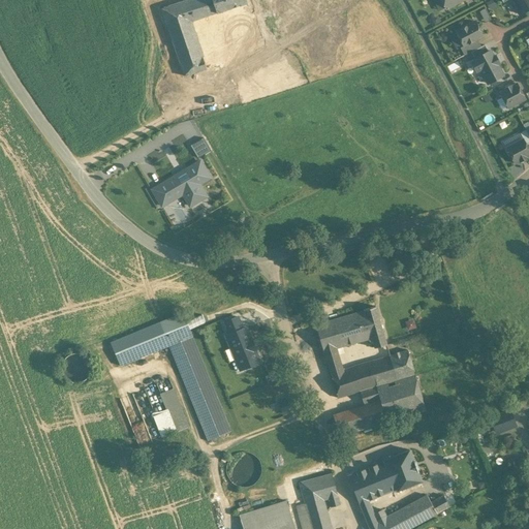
[(203,56),(191,22),(217,13),(212,0),(187,0),(161,8),(184,76),(229,62),(225,49),(203,56)]
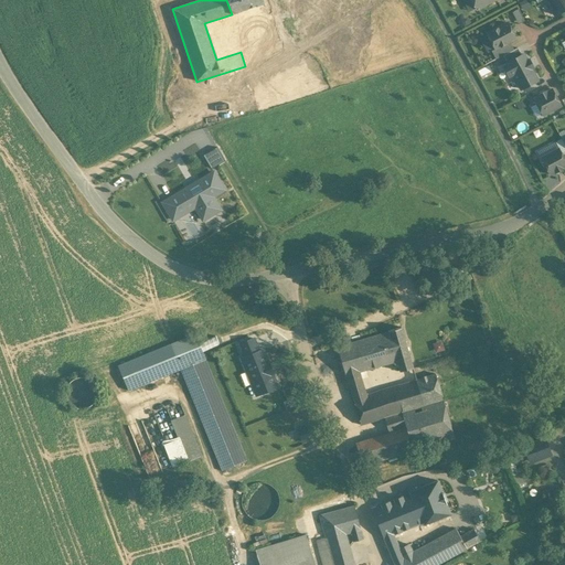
[(263,0),(226,0),(232,14),(238,11),(264,3),(263,0)]
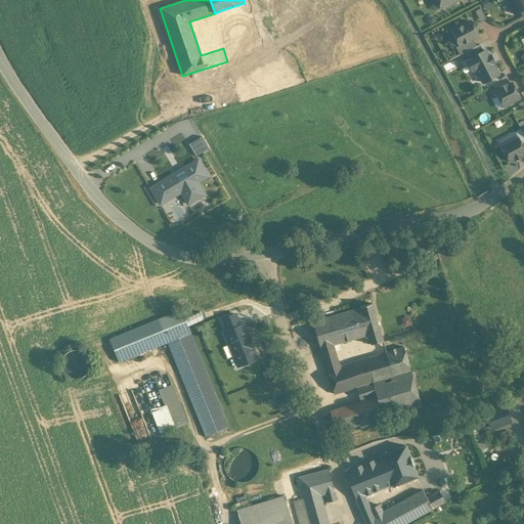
[(436,0),(441,8),(456,0),(436,0)]
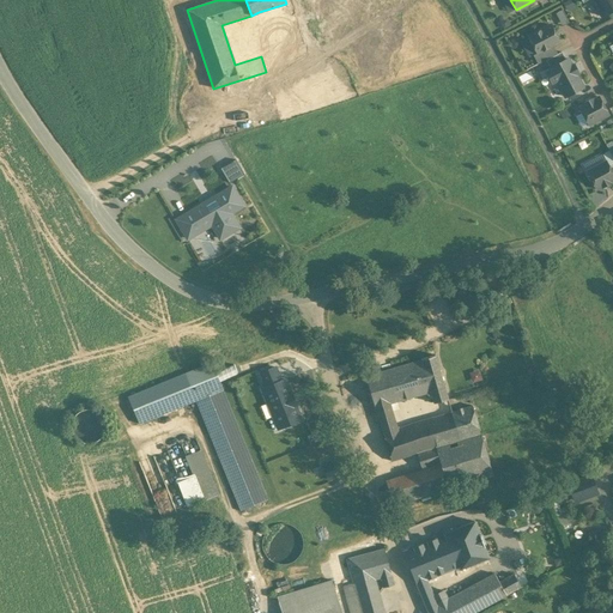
[(612,0),(592,0),(601,18),(612,11),(612,0)]
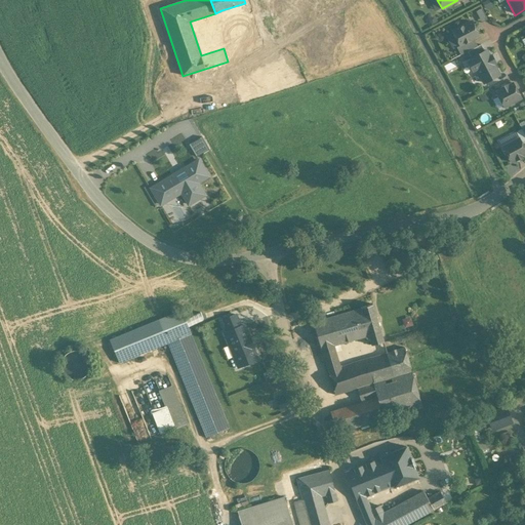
[(245,3),(221,10),(225,18),(214,22),(224,48),(228,62),(260,51),(245,3)]
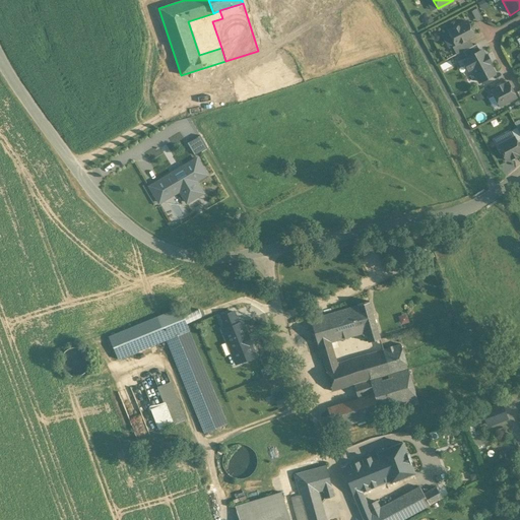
[(477,8),(471,11),(477,22),(482,19),(477,8)]
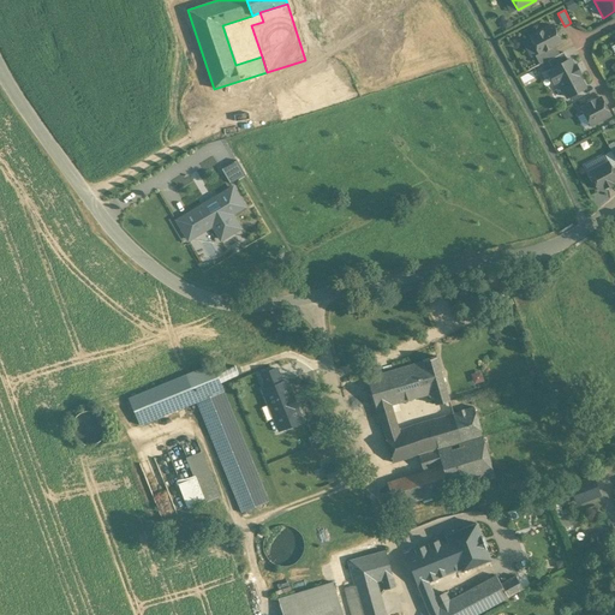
[(551,25),(531,36),(539,53),(539,54),(555,46),(561,42),(551,25)]
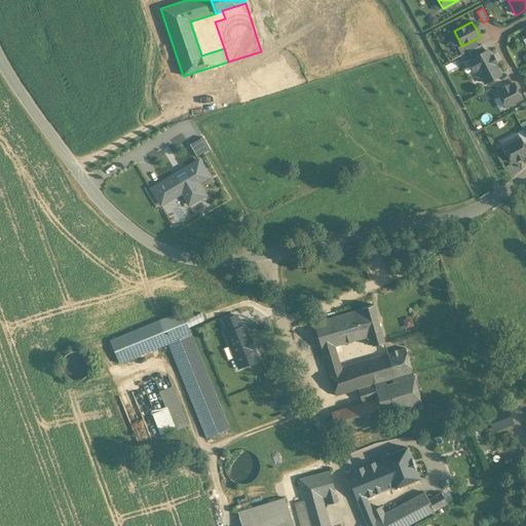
[(475,39),(461,46),(461,45),(457,47),(461,55),(468,51),(478,46),(475,39)]
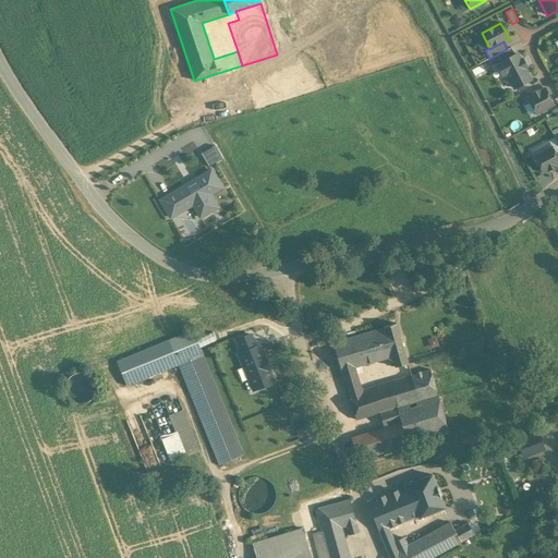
[(511,47),(497,55),(500,62),(514,55),(511,47)]
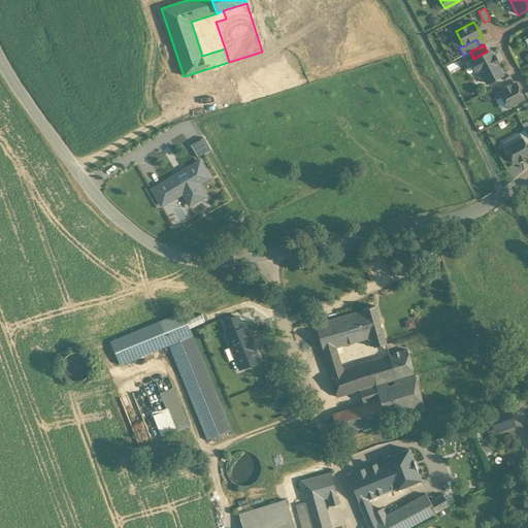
[(487,52),(473,59),(474,60),(470,62),(475,71),(480,69),(487,84),(502,75),(496,64),(498,63),(494,56),(493,57),(489,51),(487,52)]
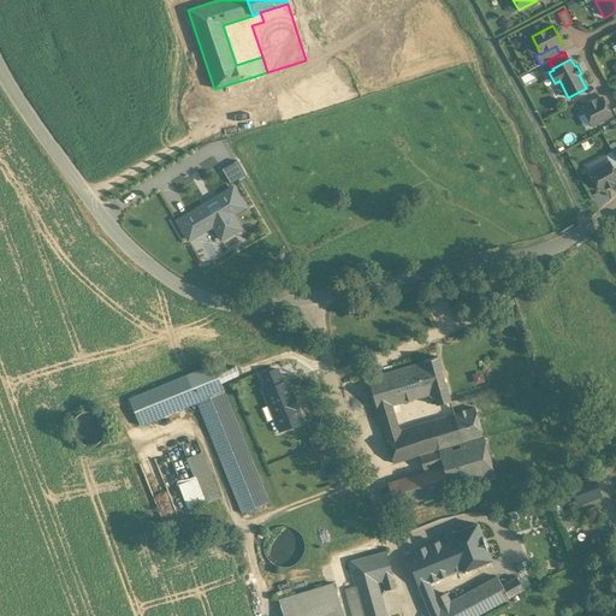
[(602,98),(596,101),(596,99),(587,104),(588,105),(582,108),(591,126),(611,116),(602,98)]
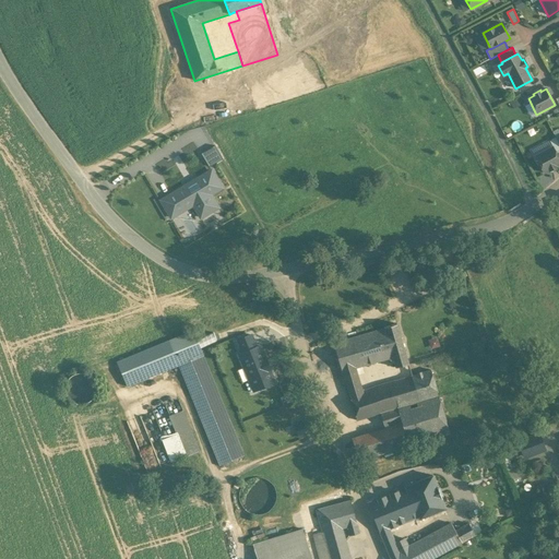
[(558,150),(558,144),(556,138),(549,141),(552,147),(556,152),(558,150)]
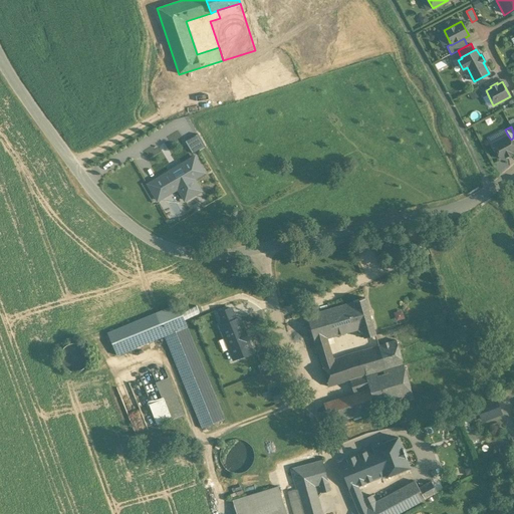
[(186,140),(192,152),(204,146),(199,134),(186,140)]
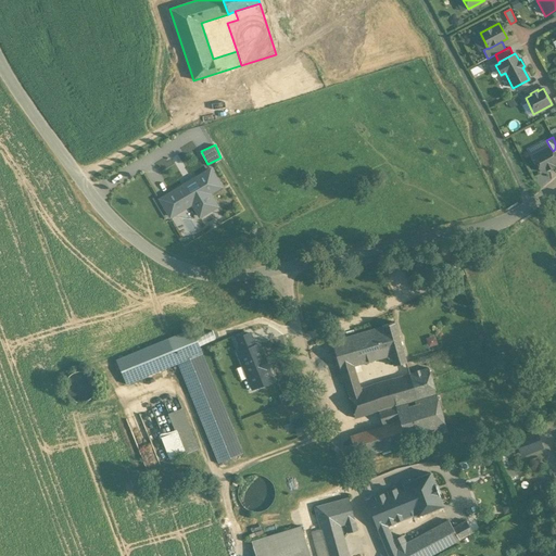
[(550,147),(532,156),(541,172),(546,168),(546,171),(554,166),(553,165),(555,163),(555,158),(553,151),(550,147)]
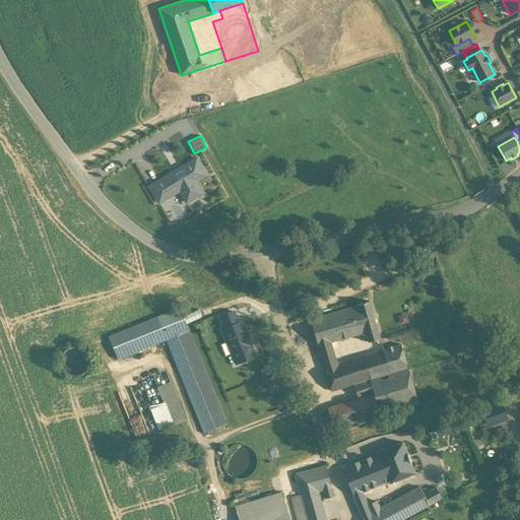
[(197,158),(160,180),(166,189),(155,195),(159,202),(180,190),(187,202),(189,201),(190,202),(192,201),(191,199),(202,193),(195,181),(206,175),(197,158)]
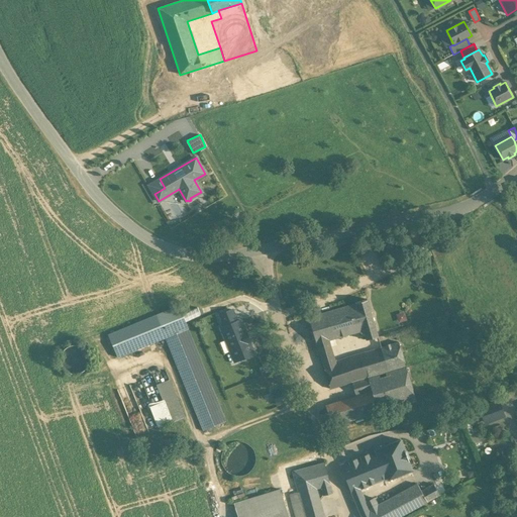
[(160,179),(149,186),(154,194),(165,188),(160,179)]
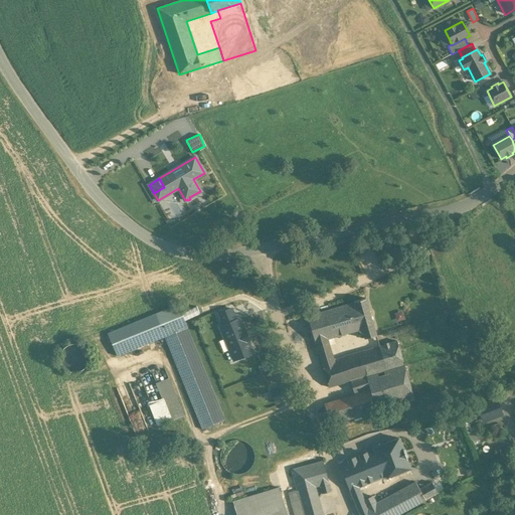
[(420,229),(414,232),(418,240),(424,236),(420,229)]
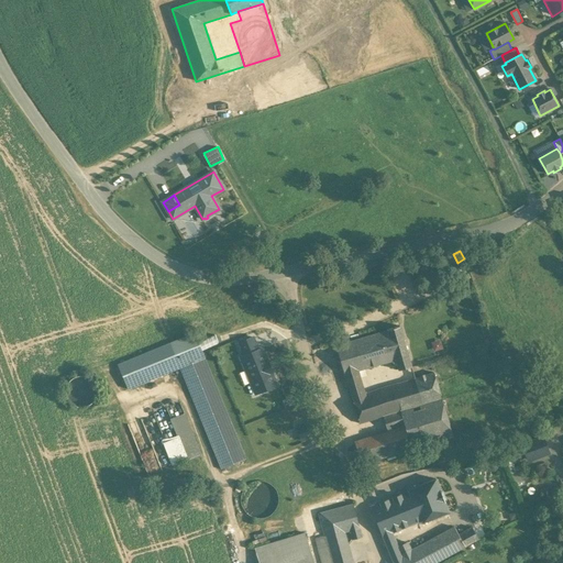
[(404,258),(383,268),(387,279),(408,269),(404,258)]
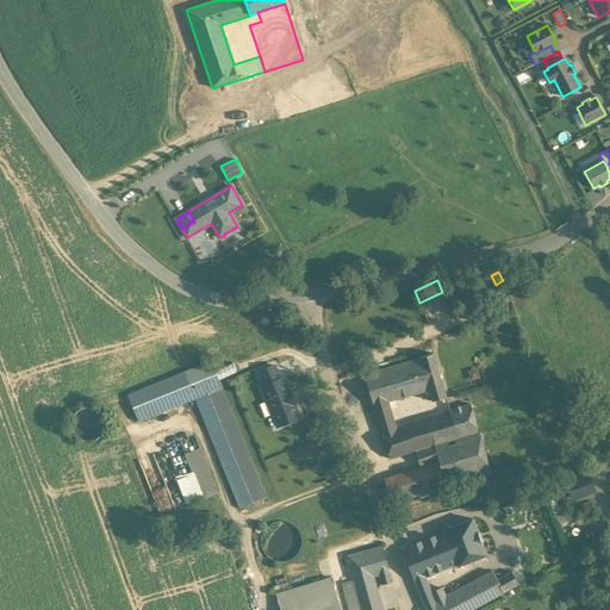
[(433,354),(419,358),(419,359),(429,390),(433,402),(446,398),(433,354)]
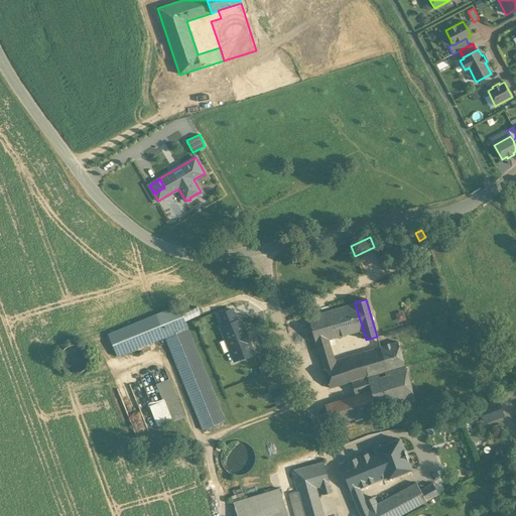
[(363,330),(355,303),(347,305),(355,333),(363,330)]
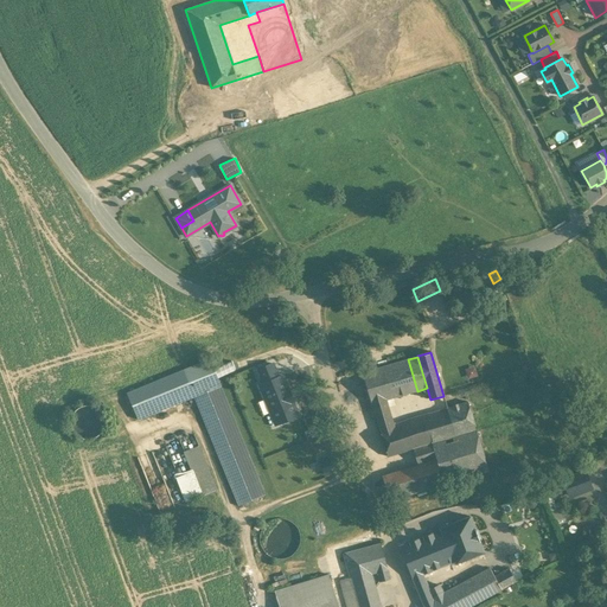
[(210,359),(127,394),(138,420),(195,396),(221,385),(210,359)]
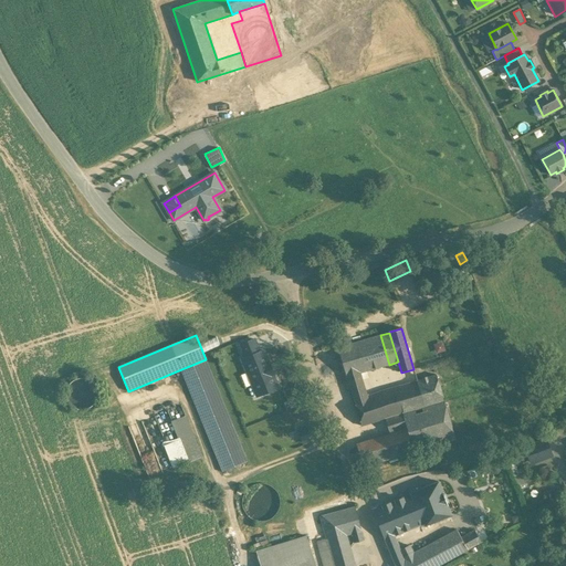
[(380,335),(337,347),(350,391),(364,388),(359,373),(389,365),(380,335)]
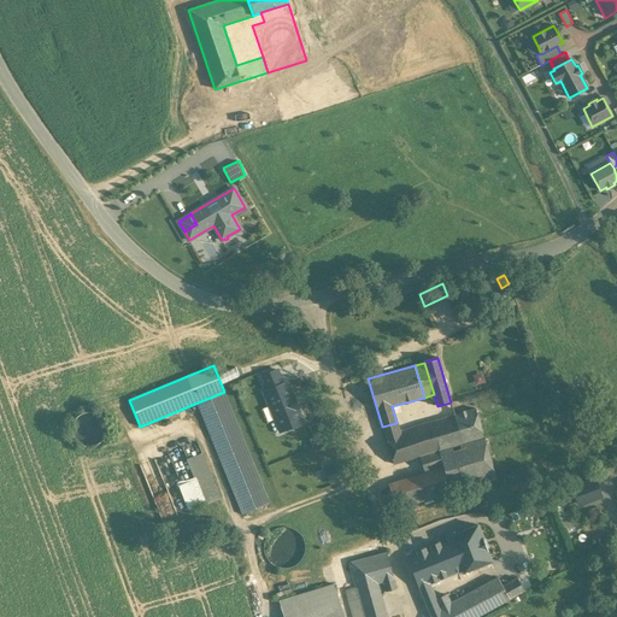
[(262,376),(268,389),(283,383),(277,369),(262,376)]
